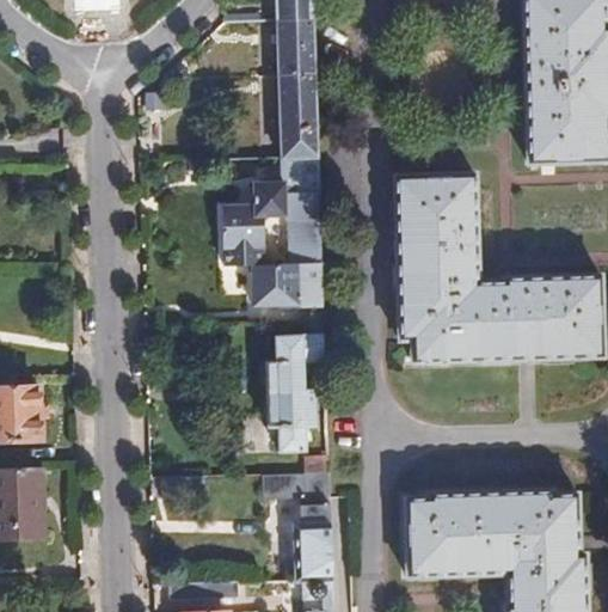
[(315,0),(278,0),(280,22),(317,20),(315,0)]
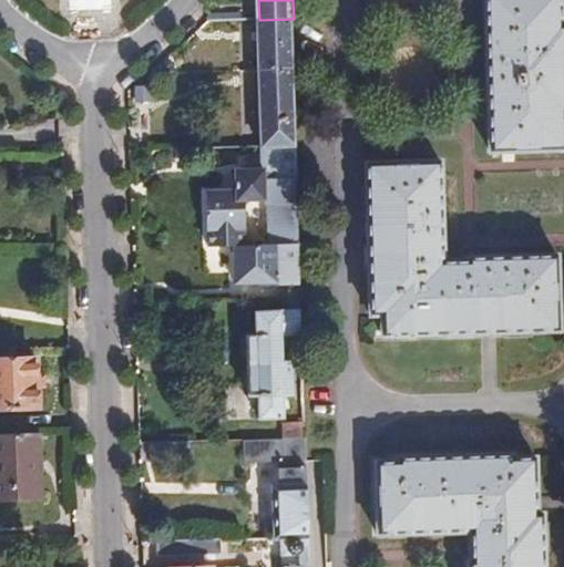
[(563,0),(488,0),(492,150),(563,148),(563,0)]
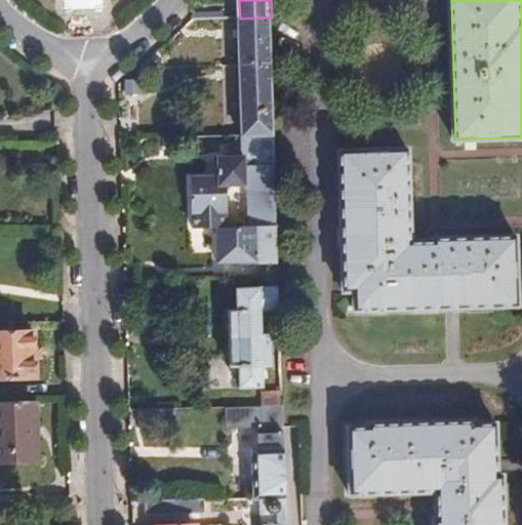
[(241,65),(273,64),(272,17),(240,18),(241,65)]
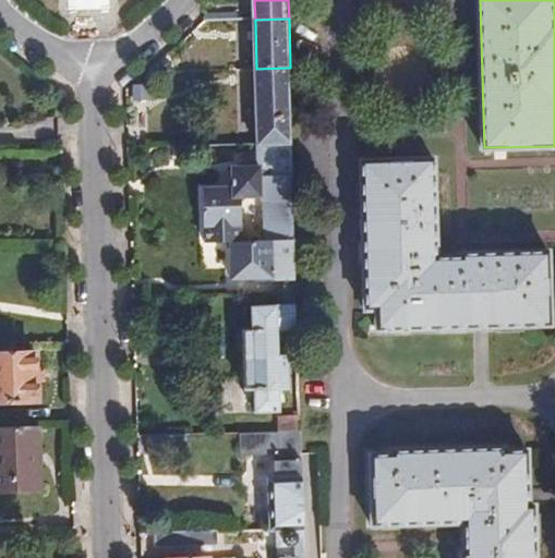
[(256,69),(257,143),(292,142),(290,68),(256,69)]
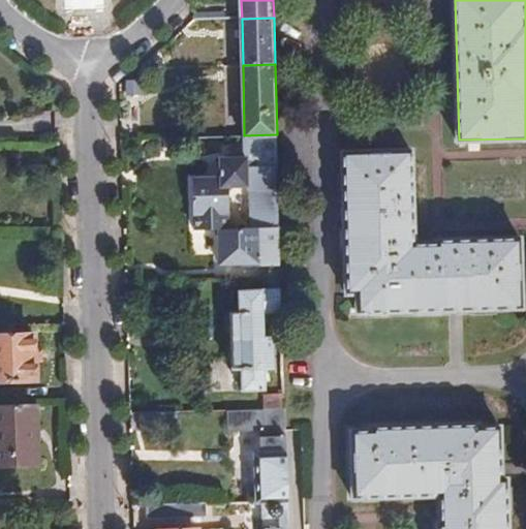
[(195,215),(195,229),(220,228),(225,228),(224,214),(230,214),(230,186),(247,185),(252,188),(252,227),(280,226),(277,134),(244,135),(244,158),(219,160),(219,179),(192,180),(192,215),(195,215)]
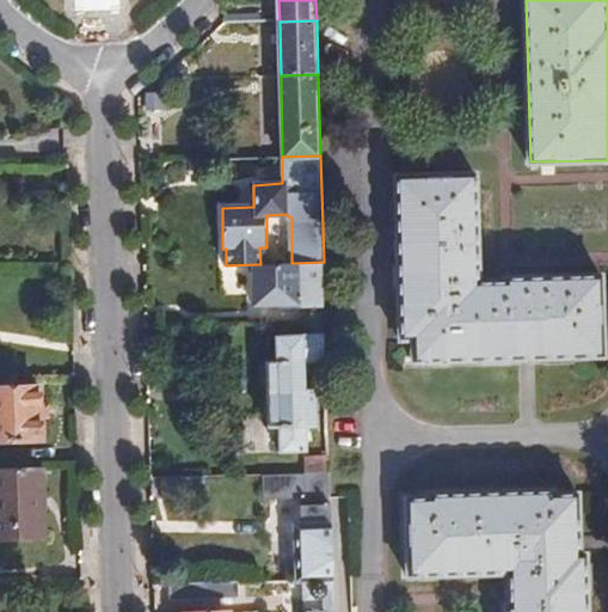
[(477,175),(399,177),(403,342),(416,341),(416,362),(605,357),(602,277),(507,279),(505,283),(480,285),(477,175)]
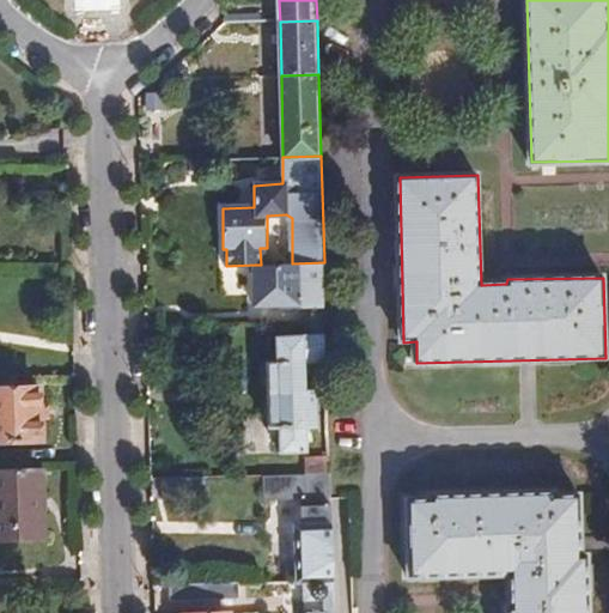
[(281,308),(326,307),(324,262),(292,263),(281,265),(281,303),(281,308)]
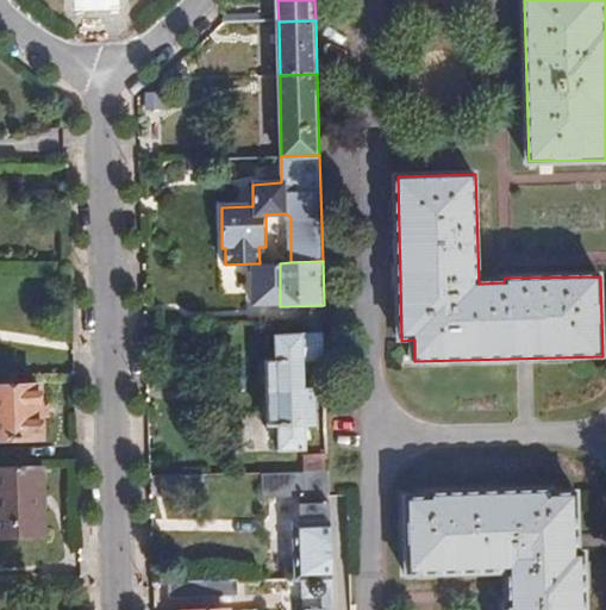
[(254,263),(254,303),(280,302),(280,263),(260,263),(254,263)]
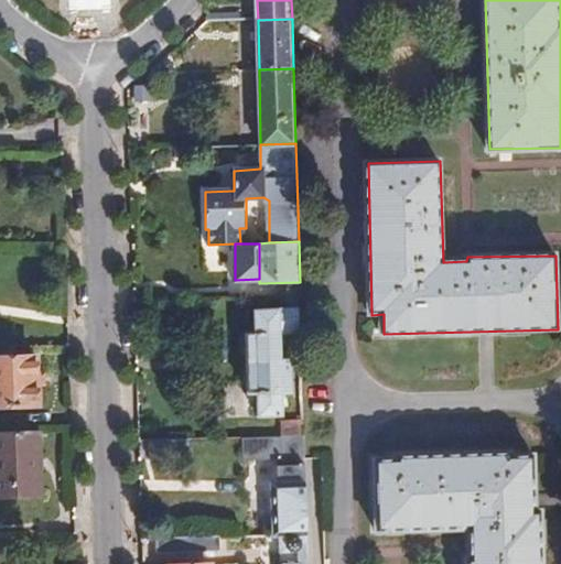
[(301,343),(300,311),(255,312),(255,334),(245,334),(247,392),(257,392),(259,416),(283,416),(282,392),(291,392),(290,361),(281,361),(280,334),(287,334),(287,343),(301,343)]
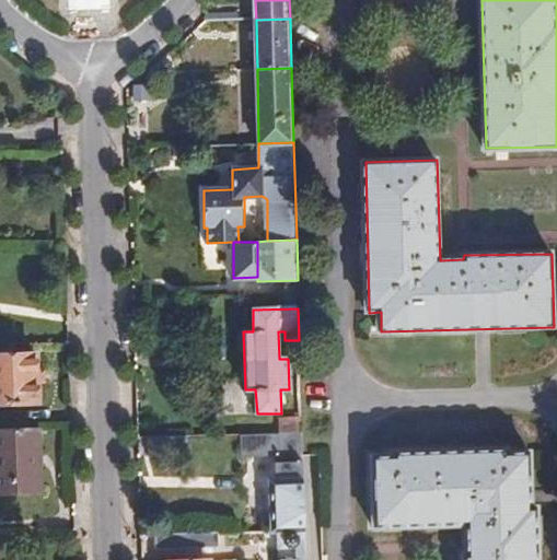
[(39,354),(0,354),(0,403),(41,403),(39,354)]
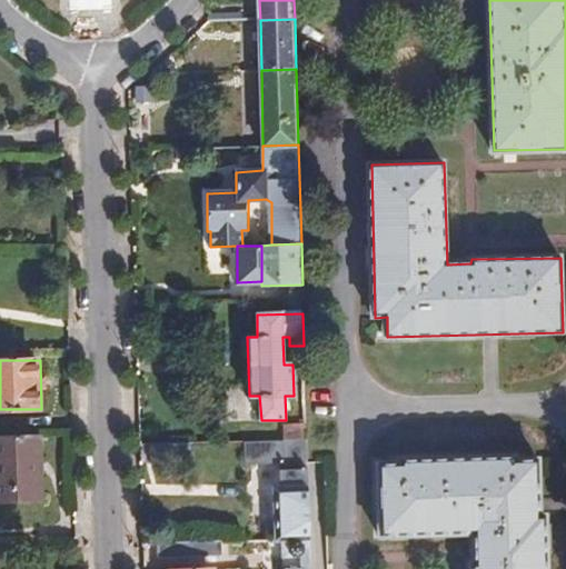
[(41,437),(0,437),(0,506),(43,506),(41,437)]
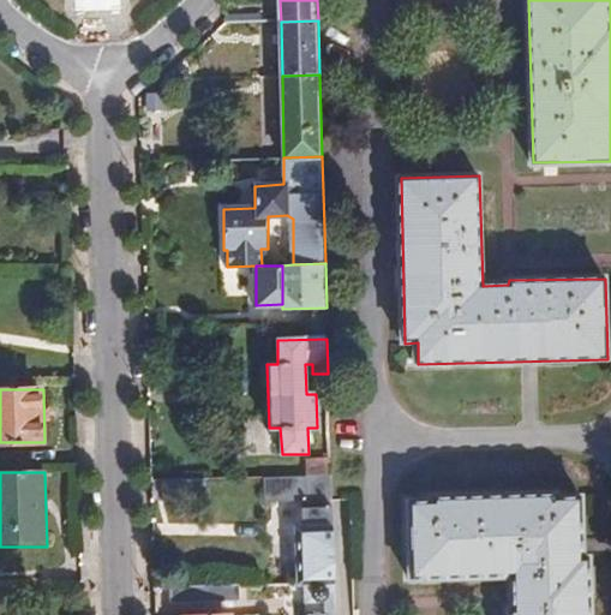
[(307,586),(335,586),(331,476),(286,477),(287,497),(311,496),(312,511),(306,511),(307,530),(300,530),(303,587),(307,586)]
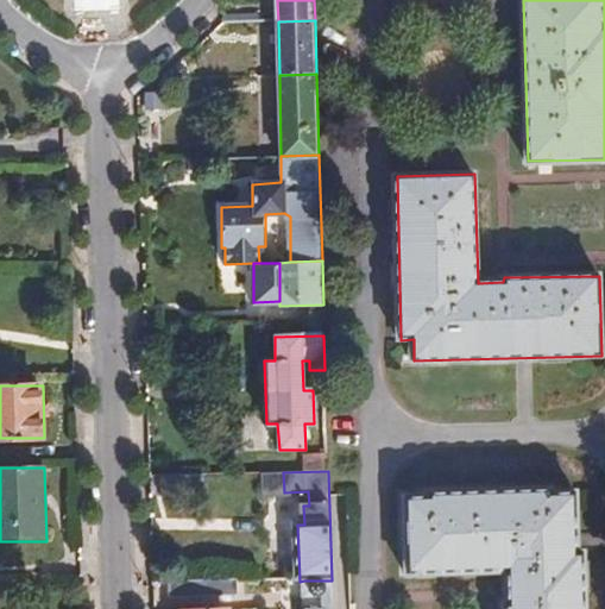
[(205,476),(166,477),(166,498),(206,497),(205,476)]
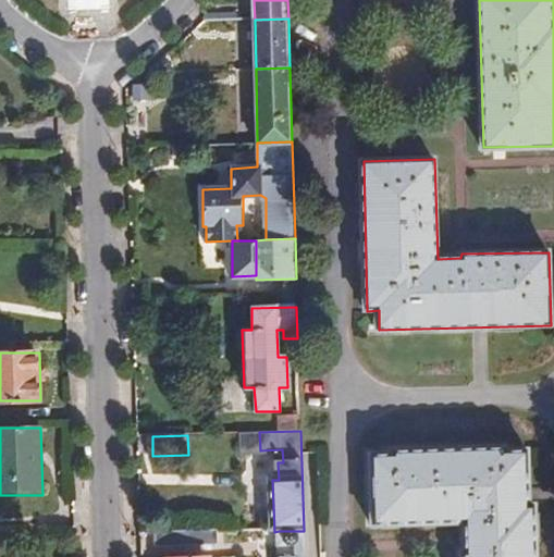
[(537,556),(537,505),(531,505),(530,450),(506,450),(505,447),(393,449),(393,453),(371,454),(373,528),(465,525),(466,555),(460,555),(460,556),(537,556)]
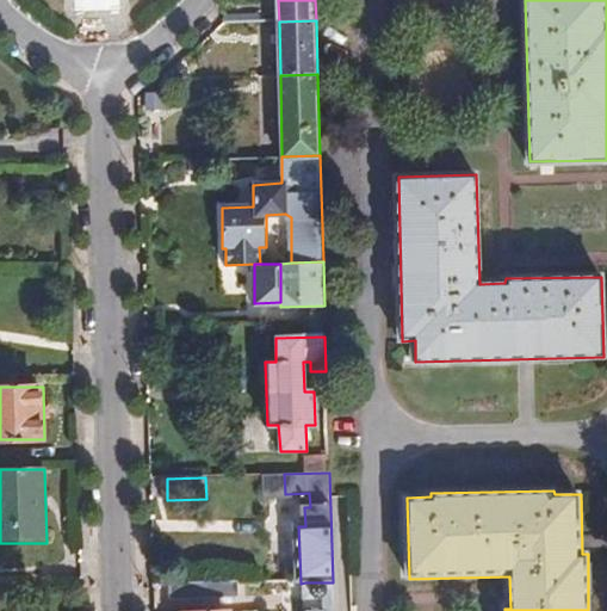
[(305,610),(333,610),(333,582),(305,582),(305,610)]
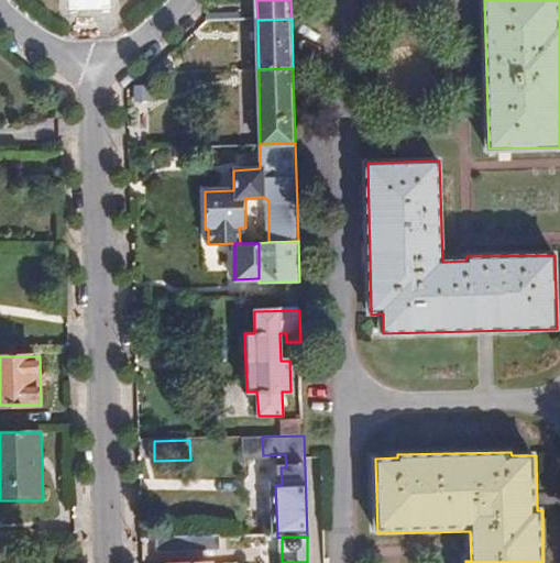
[(221,539),(158,540),(158,554),(221,552),(221,539)]
